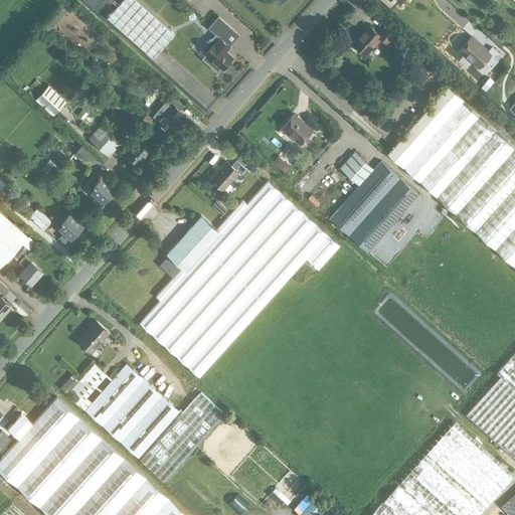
[(153,57),(175,33),(137,0),(120,0),(121,0),(107,17),(153,57)]
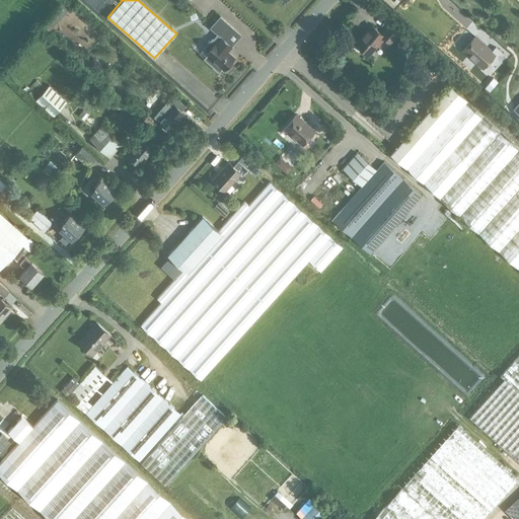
[(193,48),(219,72),(222,68),(224,69),(234,58),(227,51),(231,46),(225,41),(235,30),(240,35),(240,34),(220,16),(211,27),(218,33),(213,39),(204,49),(207,52),(206,53),(208,55),(205,58),(193,48)]
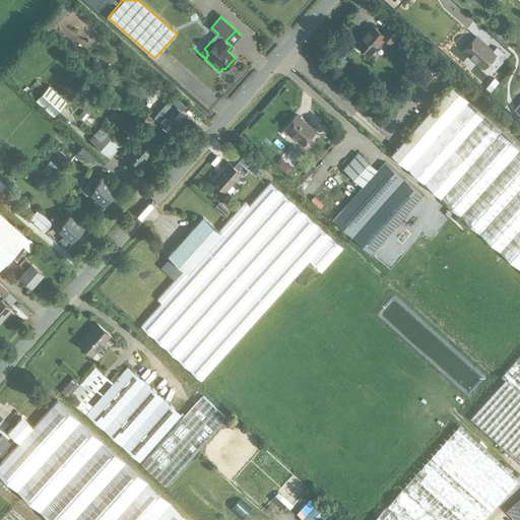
[(392,42),(400,33),(390,23),(382,33),(372,24),(355,43),(370,55),(386,37),(392,42)]
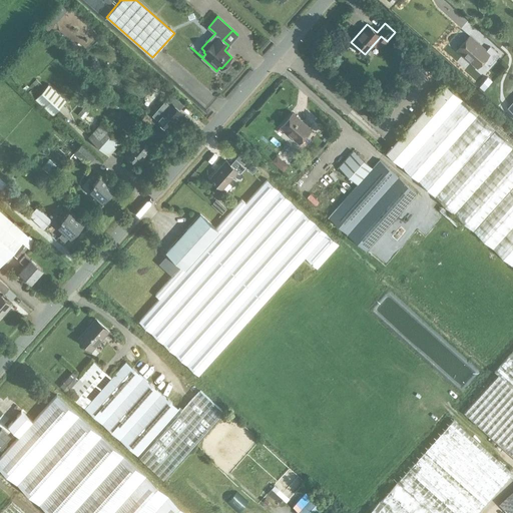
[(458,49),(478,67),(483,61),(489,66),(500,54),(490,45),(486,50),(470,36),(458,49)]
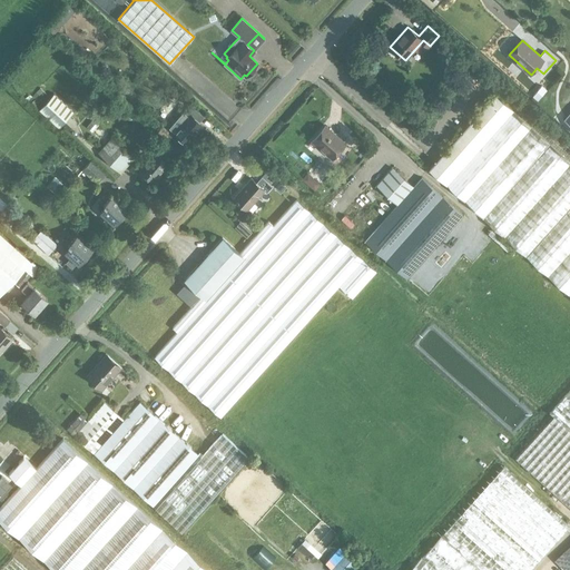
[(556,80),(561,70),(556,67),(550,77),(556,80)]
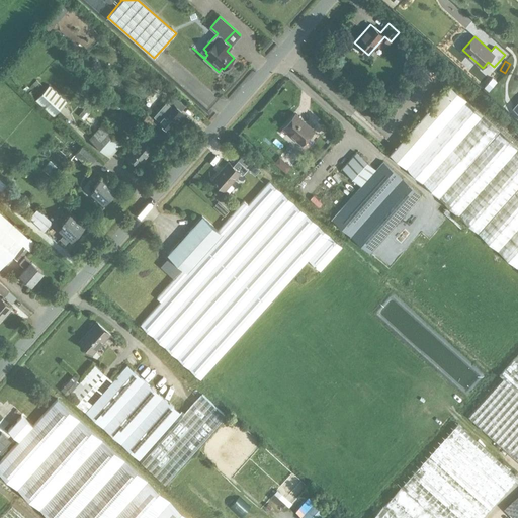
[(517,135),(455,79),(390,153),(517,267),(517,135)]
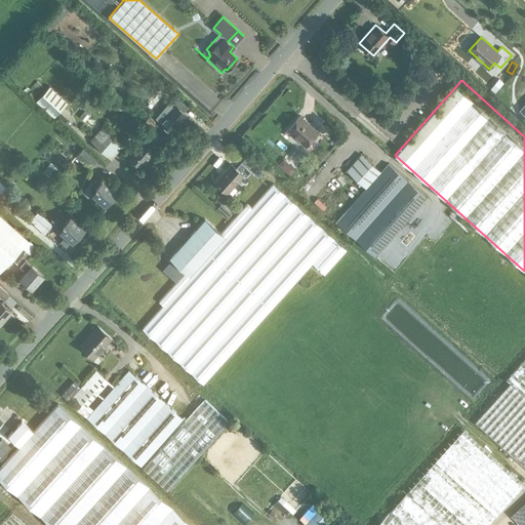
[(50,86),(36,102),(41,107),(53,118),(63,108),(68,103),(50,86)]
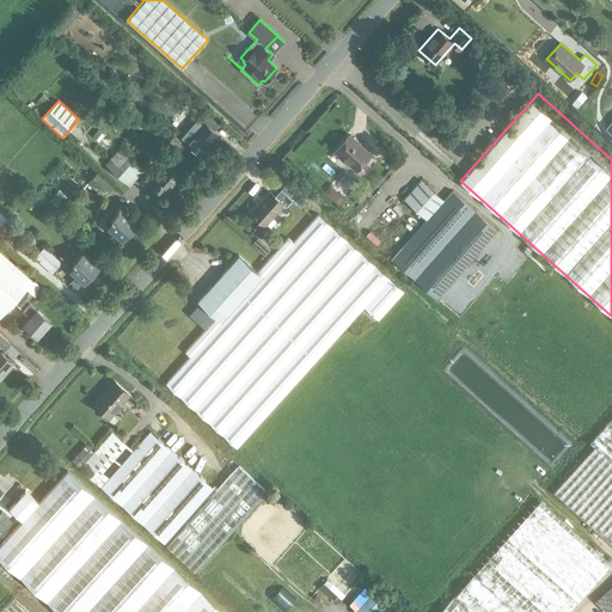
[(215,130),(221,124),(208,112),(200,122),(203,126),(189,142),(201,153),(219,134),(215,130)]
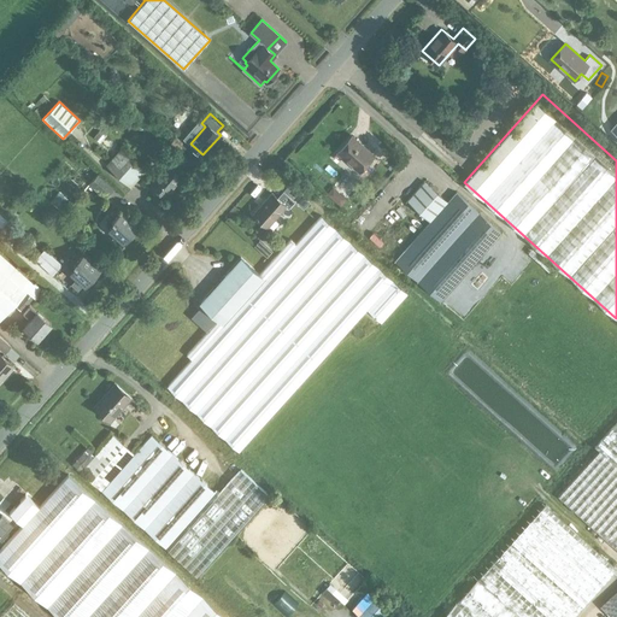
[(106,135),(100,129),(94,136),(100,142),(106,135)]
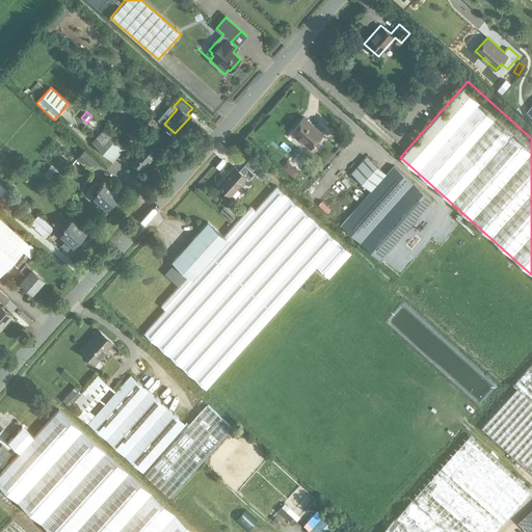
[(311,147),(323,133),(304,116),(292,130),(311,147)]
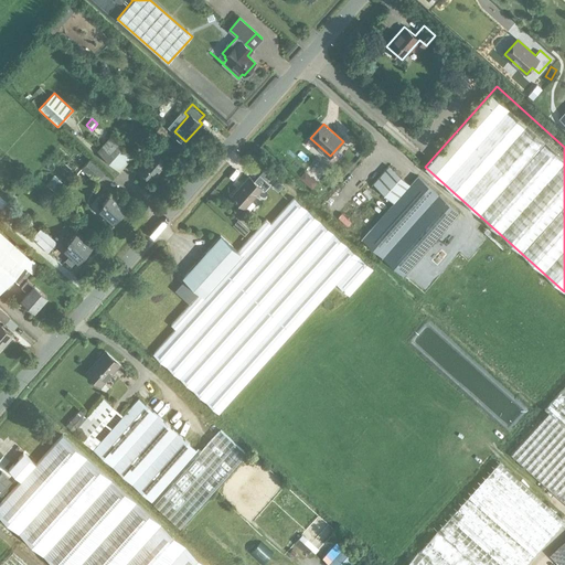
[(120,171),(134,156),(110,135),(96,150),(120,171)]
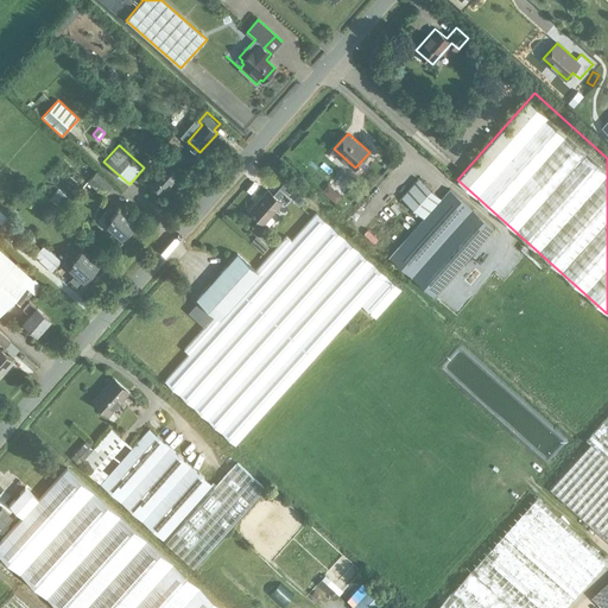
[(164,194),(181,173),(169,163),(151,182),(164,194)]
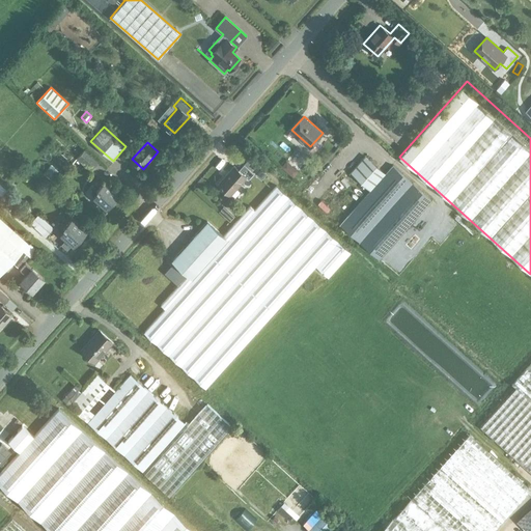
[(91,170),(100,161),(86,147),(77,158),(91,170)]
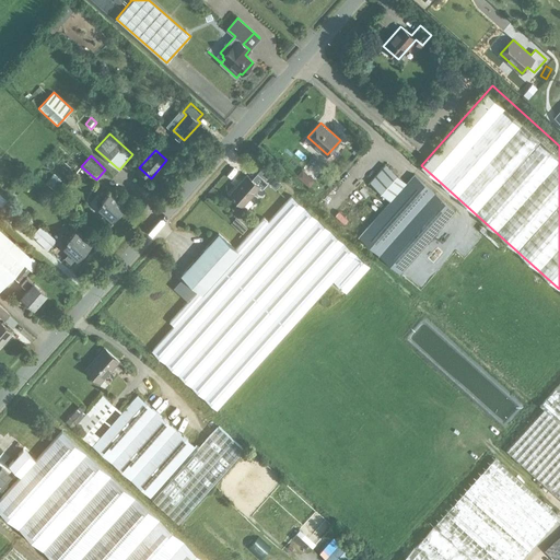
[(369,182),(389,200),(358,235),(400,273),(455,211),(413,173),(406,182),(385,163),(369,182)]
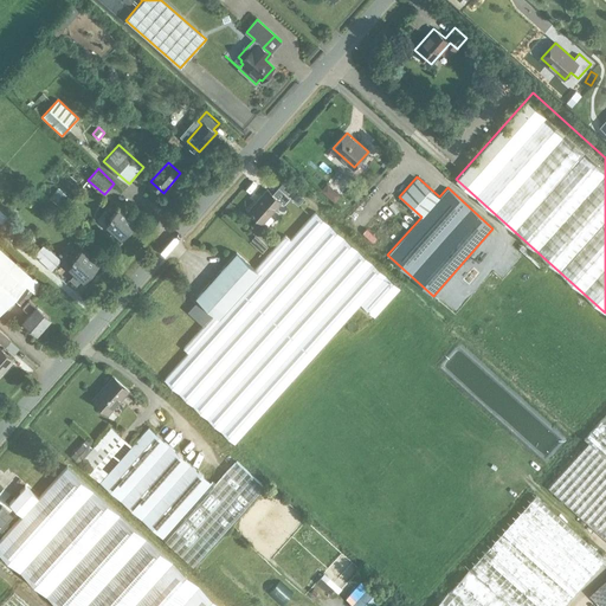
[(341,195),(327,184),(321,191),(335,202),(341,195)]
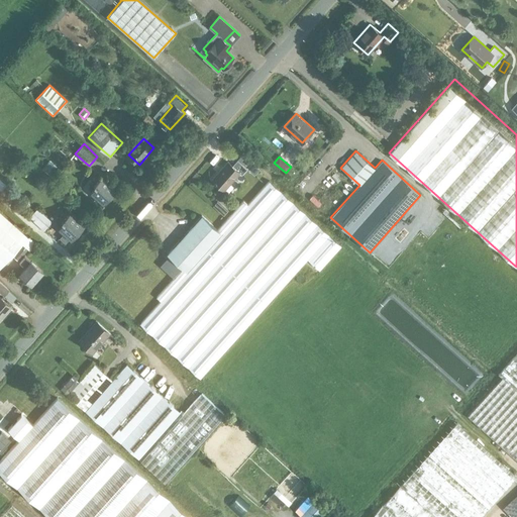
[(59,168),(49,160),(42,169),(52,176),(59,168)]
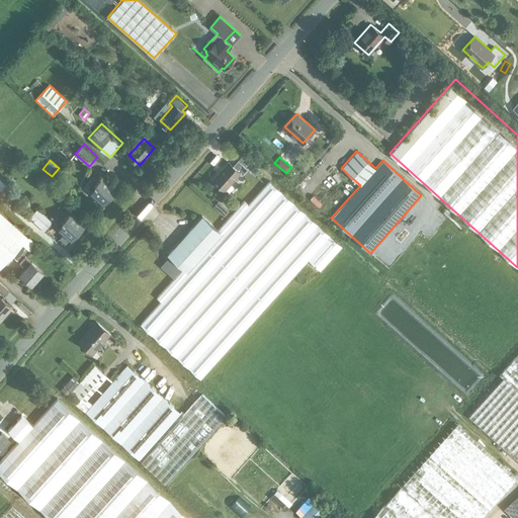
[(242,174),(248,168),(238,160),(233,165),(229,161),(212,179),(225,190),(240,172),(242,174)]
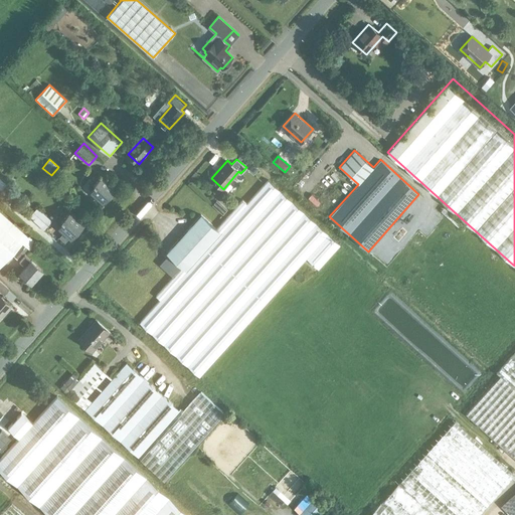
[(114,192),(115,190),(113,188),(118,183),(112,178),(111,179),(104,173),(96,182),(95,181),(94,182),(97,185),(92,190),(97,195),(93,200),(98,205),(103,199),(104,201),(113,191),(114,192)]
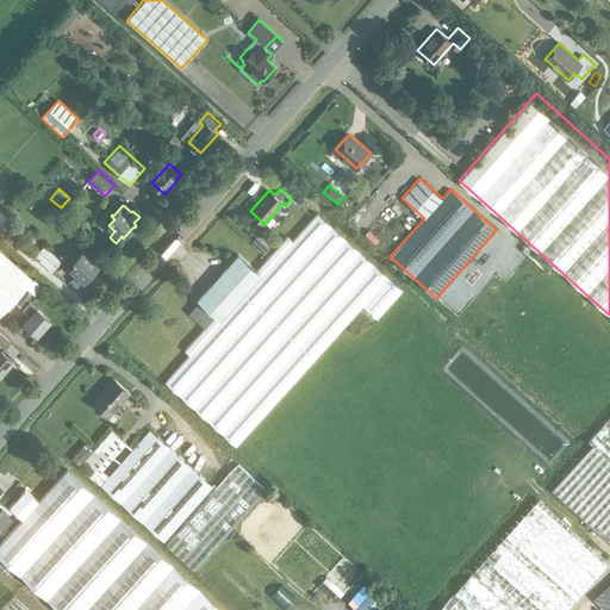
[(230,309),(190,354),(166,381),(236,446),(363,305),(378,318),(403,290),(318,212),(292,241),(230,309)]
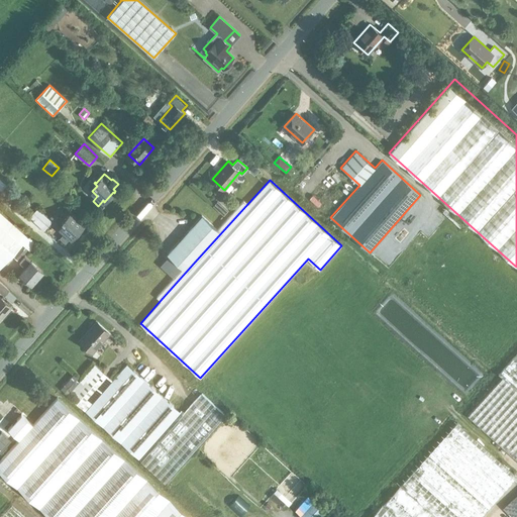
[(79,216),(72,210),(78,204),(72,199),(66,206),(71,211),(64,218),(63,217),(61,219),(64,222),(60,227),(65,232),(60,237),(66,242),(70,237),(72,238),(81,228),(82,229),(83,227),(81,225),(86,219),(80,214),(79,216)]
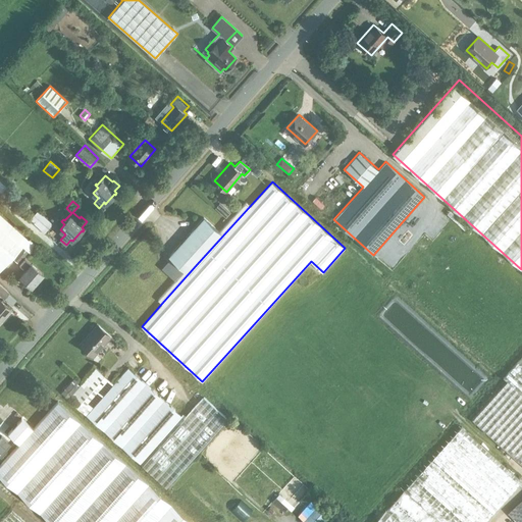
[(158,300),(162,303),(197,264),(250,206),(246,202),(219,231),(204,217),(168,256),(185,270),(158,300)]
